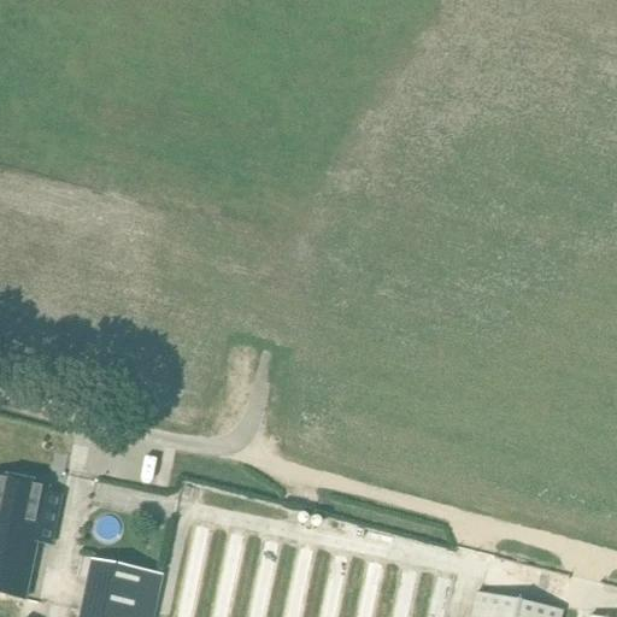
[(0,594),(25,600),(48,491),(51,491),(51,489),(0,477),(0,594)]
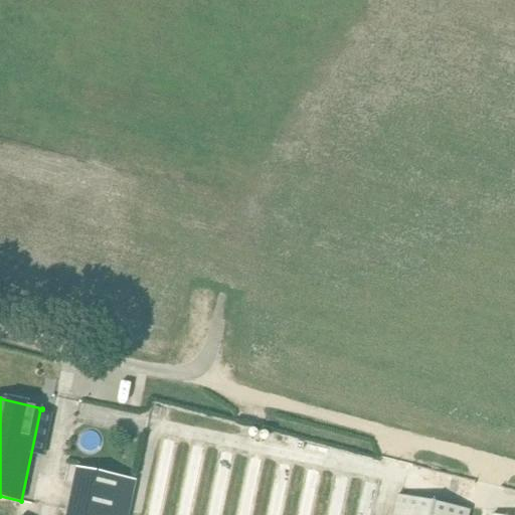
[(163,514),(179,442),(161,439),(145,514),(163,514)]
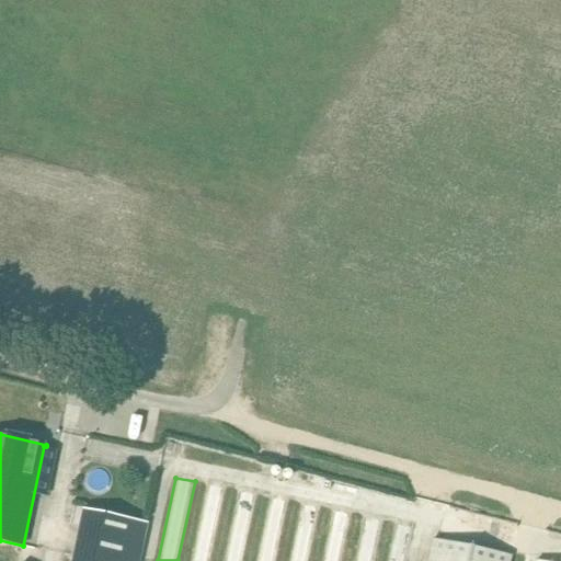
[(191,560),(209,560),(226,489),(207,483),(191,560)]
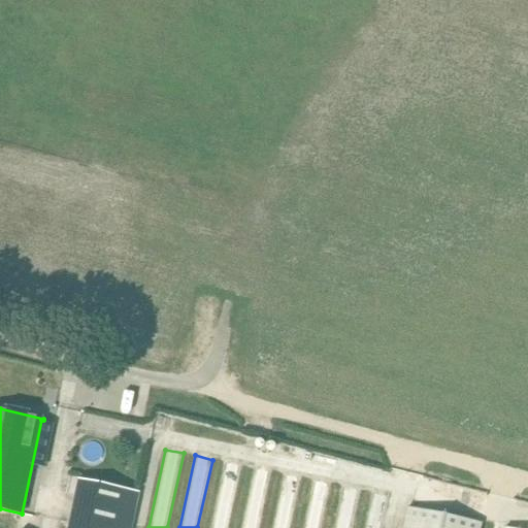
[(209,527),(228,527),(241,465),(225,461),(209,527)]
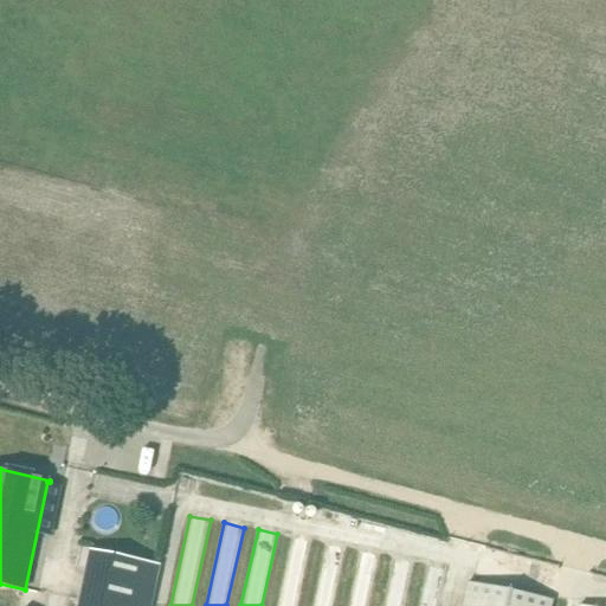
[(297,605),(311,541),(291,536),(276,605),(297,605)]
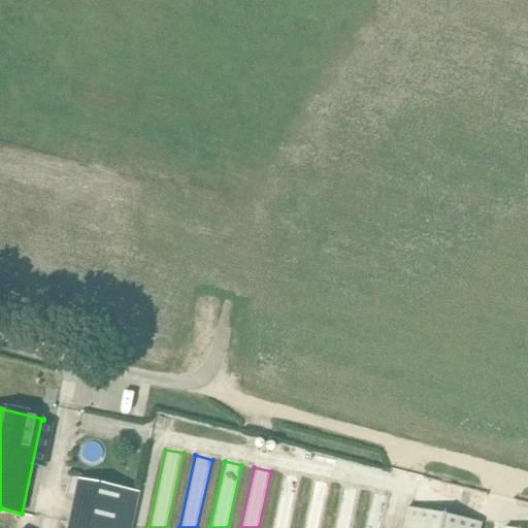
[(290,527),(301,477),(284,473),(271,527),(290,527)]
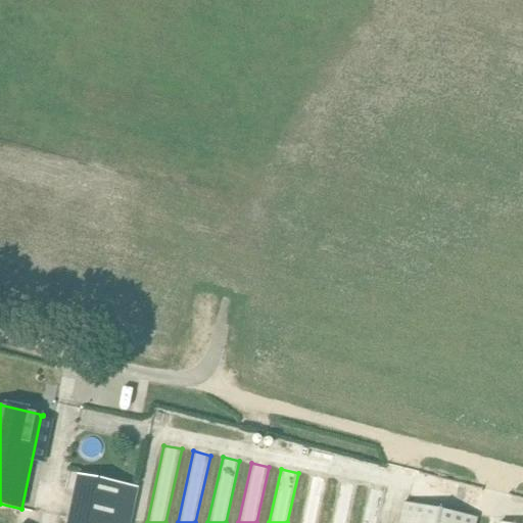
[(130,522),(137,488),(78,475),(67,522),(130,522)]
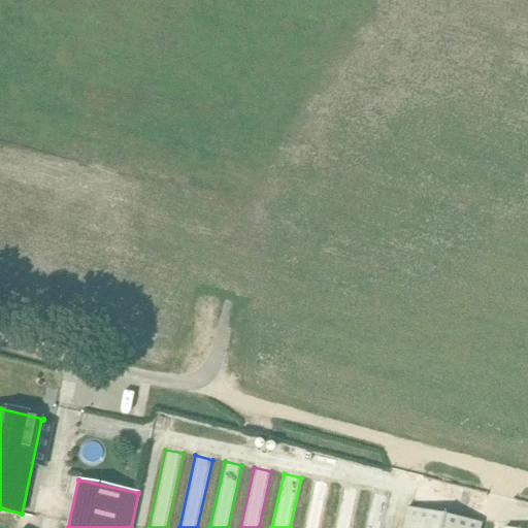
[(321,527),(330,484),(314,481),(303,527),(321,527)]
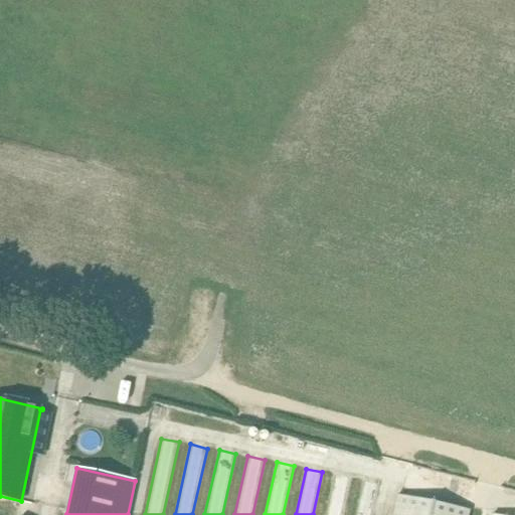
[(325,514),(343,514),(351,478),(334,474),(325,514)]
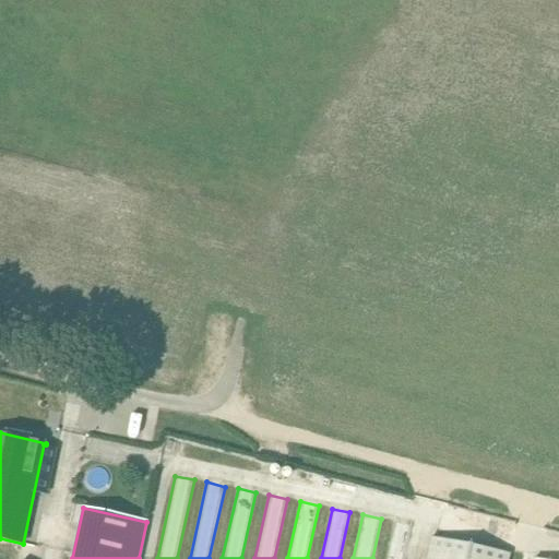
[(510,558),(512,551),(429,534),(424,558),(510,558)]
